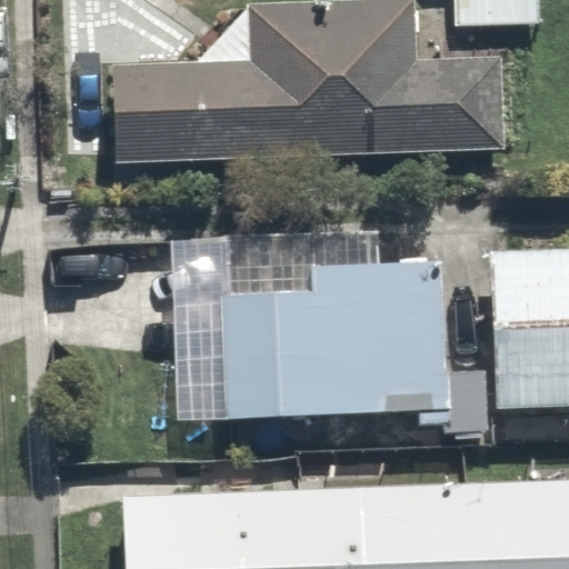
[(243,0),(245,32),(102,33),(103,151),(489,146),(488,43),(386,46),(386,0),(243,0)]
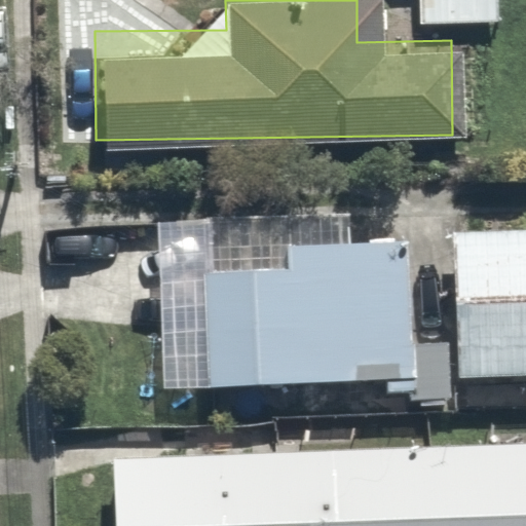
[(400,0),(401,12),(491,10),(490,0),(400,0)]
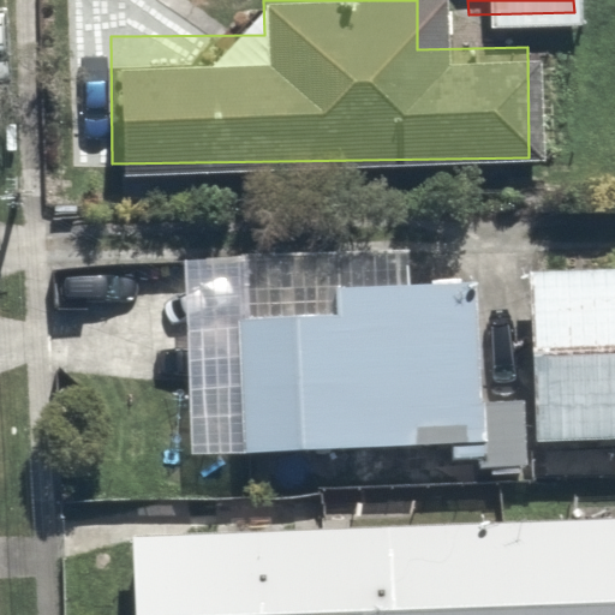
[(614,268),(529,272),(536,442),(614,439),(614,268)]
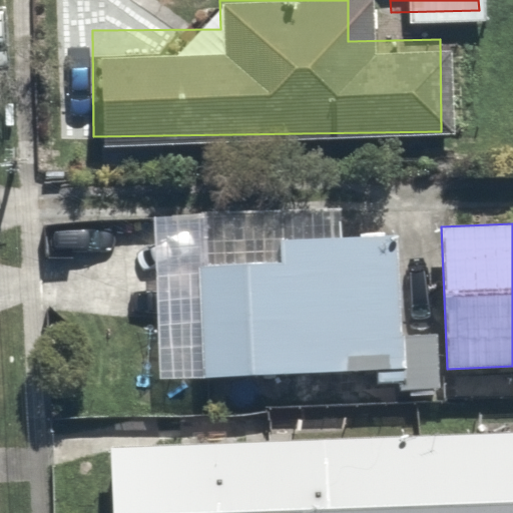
[(283,265),(199,267),(202,378),(407,370),(398,234),(283,239),(283,265)]
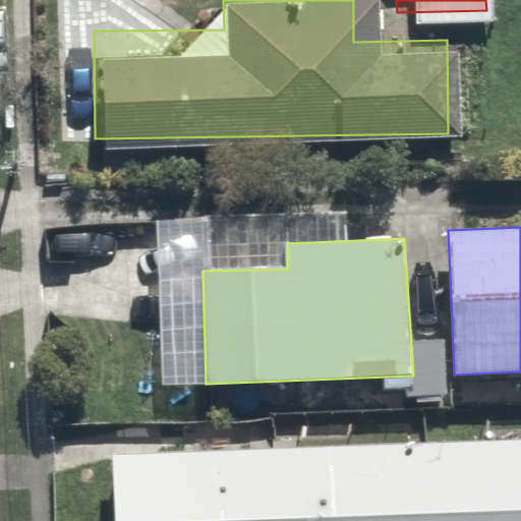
[(520,520),(520,441),(112,457),(114,520),(520,520)]
